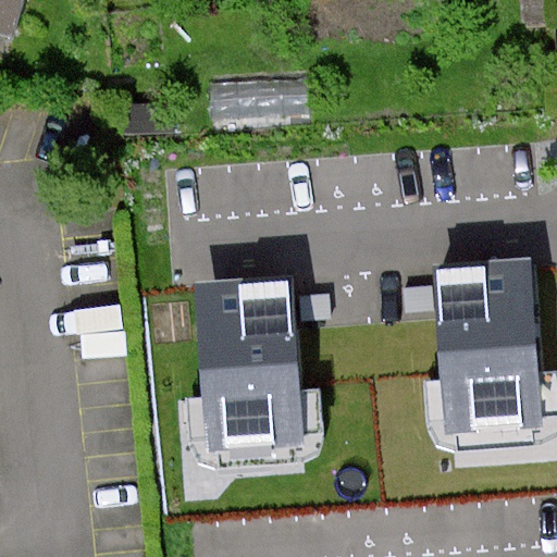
[(28,0),(0,0),(0,32),(20,37),(28,0)]
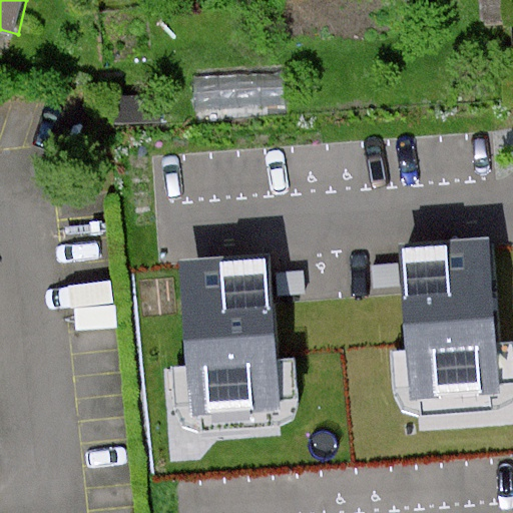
[(290,110),(286,68),(186,76),(189,117),(290,110)]
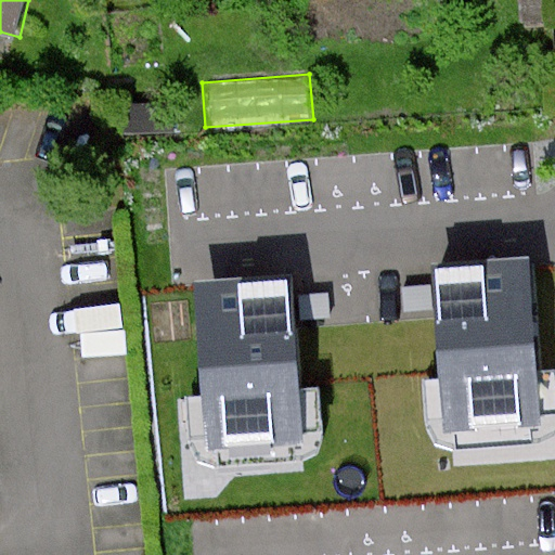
[(176,133),(173,103),(127,105),(128,136),(176,133)]
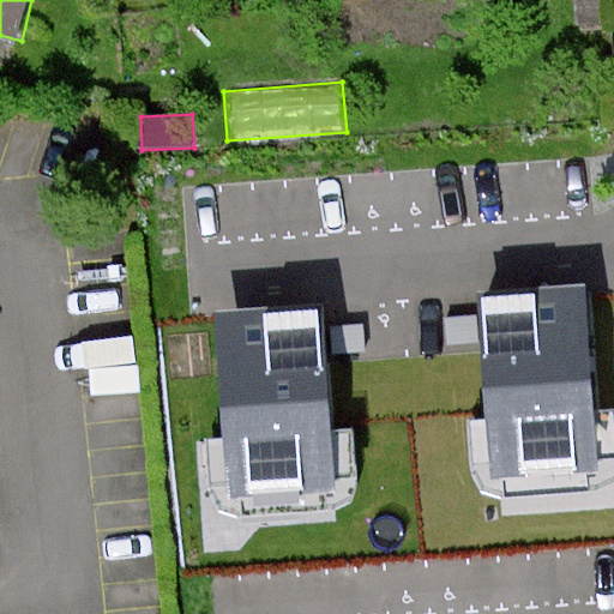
[(486,299),(501,470),(597,462),(582,290),(530,294),(486,299)]
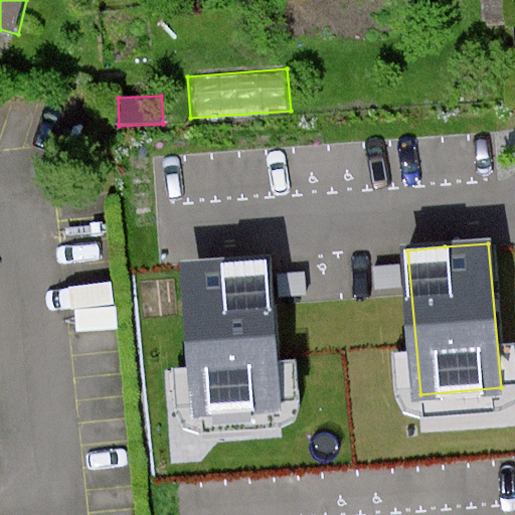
[(187,267),(200,407),(278,400),(266,260),(235,263),(187,267)]
